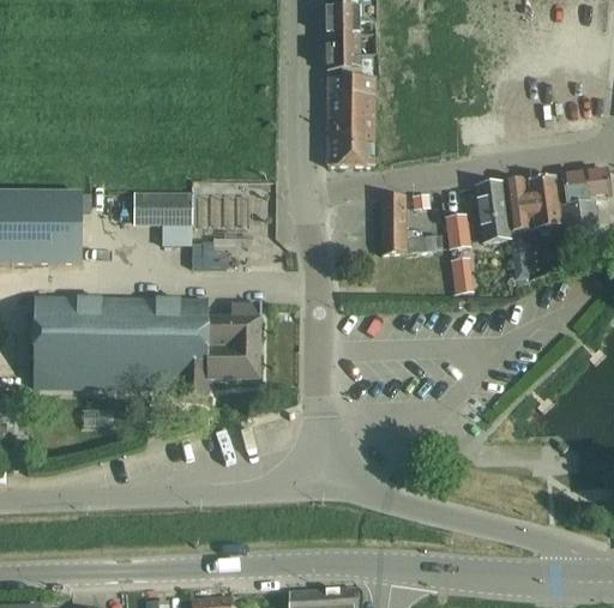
[(342,0),(342,4),(324,4),(325,32),(359,31),(359,22),(372,22),(372,4),(372,0),(342,0)]
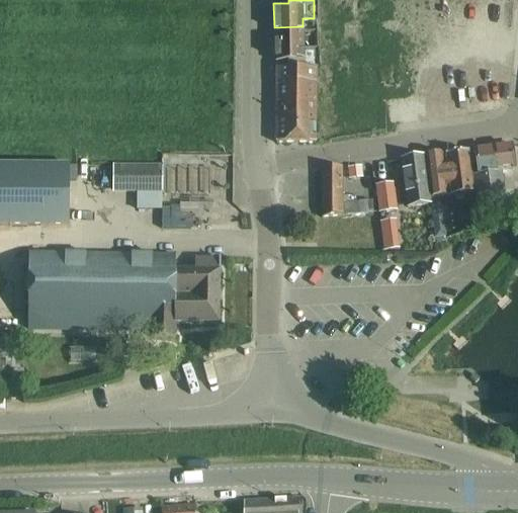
[(303,26),(274,27),(274,59),(288,59),(288,65),(303,65),(316,65),(316,59),(317,46),(303,46),(303,26)]
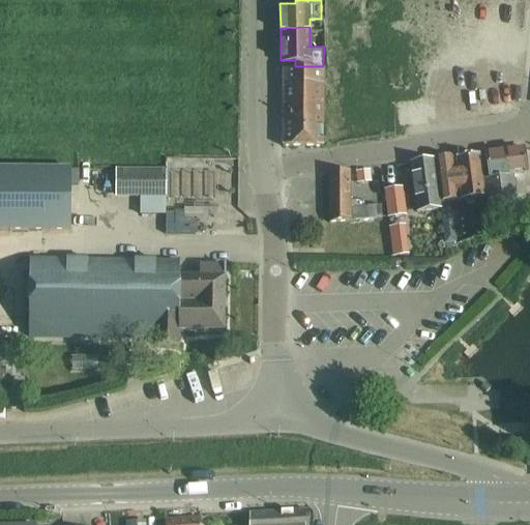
[(295,66),(282,66),(282,80),(282,141),(320,142),(323,142),(323,141),(323,90),(323,66),(310,66),(295,66)]
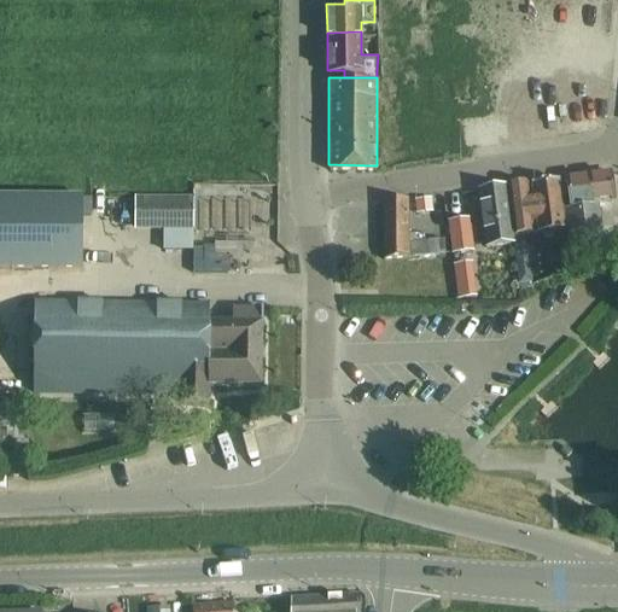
[(565,223),(570,254),(605,248),(599,200),(612,198),(611,196),(614,194),(611,168),(560,175),(561,181),(561,197),(565,223)]
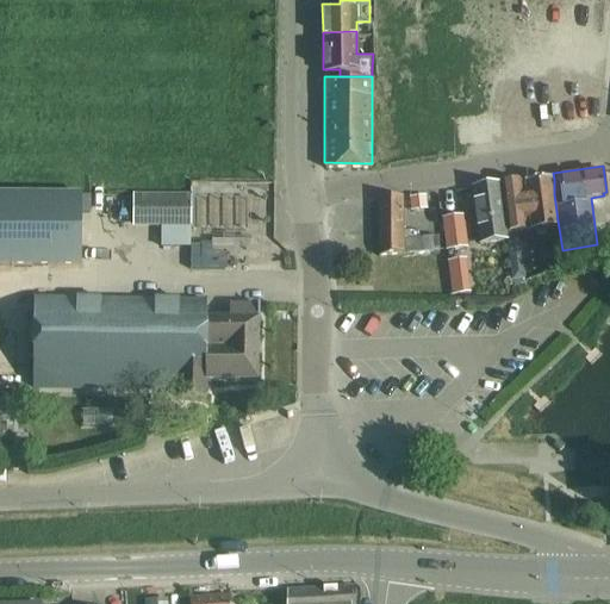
[(499,179),(506,229),(533,224),(536,229),(545,229),(546,223),(558,220),(554,194),(554,179),(553,173),(520,176),(499,179)]
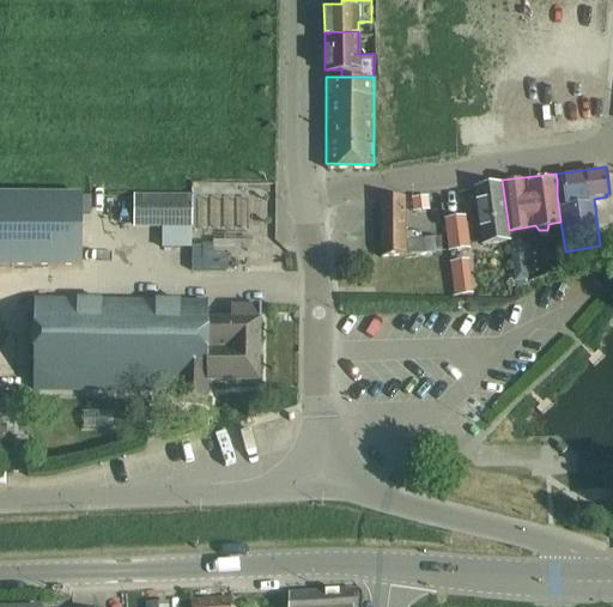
[(480,241),(510,237),(509,230),(502,180),(473,183),(480,241)]
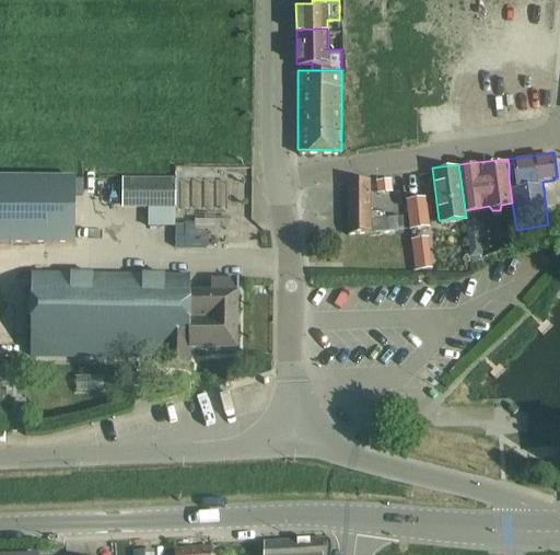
[(0,173),(0,238),(73,239),(73,191),(82,191),(82,174),(73,174),(0,173)]
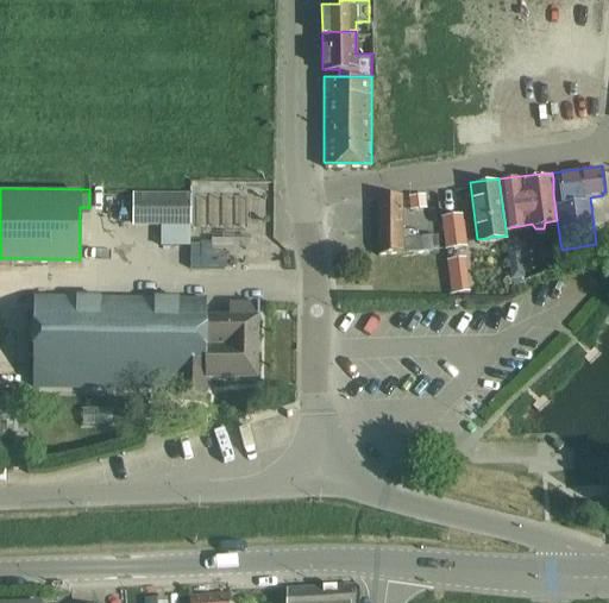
[(425,189),(408,190),(410,205),(426,202),(425,189)]
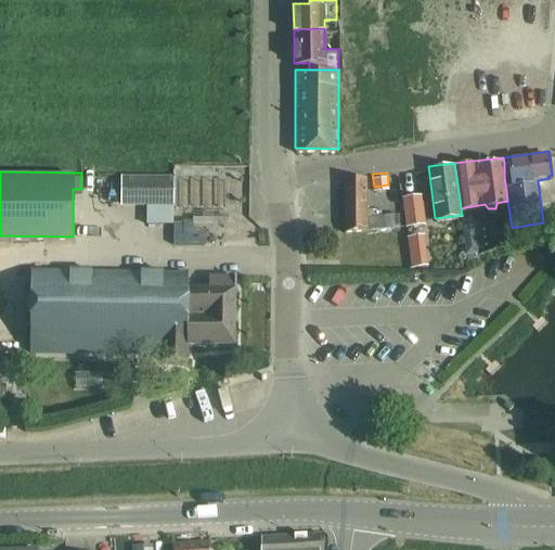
[(121,174),(121,200),(146,200),(146,219),(173,219),(173,217),(173,200),(173,193),(173,190),(173,174),(121,174)]
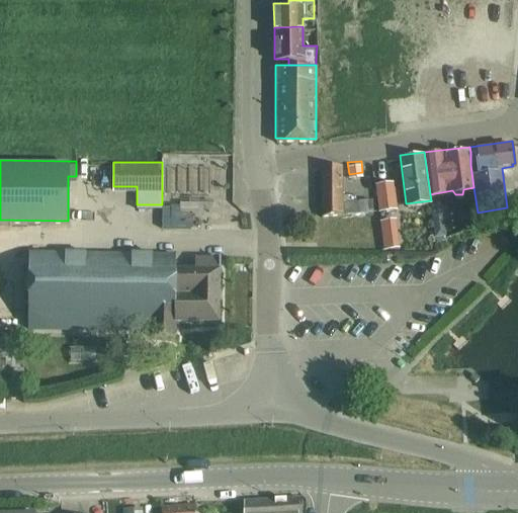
[(321,166),(320,214),(342,211),(368,208),(367,196),(348,198),(347,192),(341,192),(341,164),(321,166)]
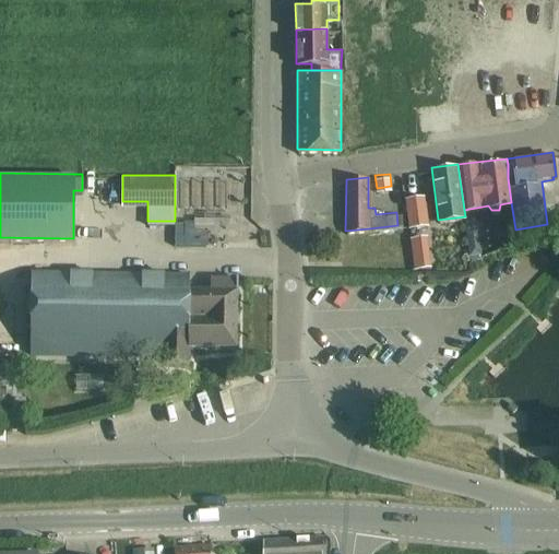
[(428,223),(424,192),(404,196),(408,226),(428,223)]
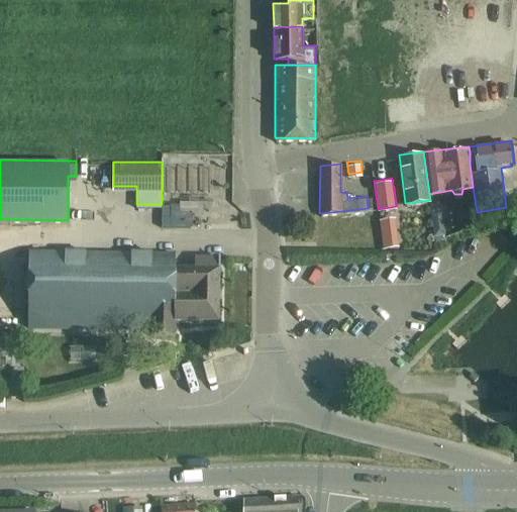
[(441,202),(438,199),(430,201),(431,214),(443,216),(441,202)]
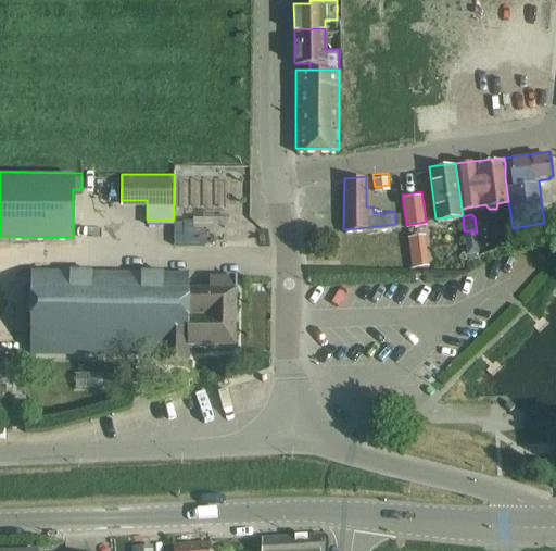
[(185,217),(174,217),(174,220),(174,229),(184,229),(185,217)]
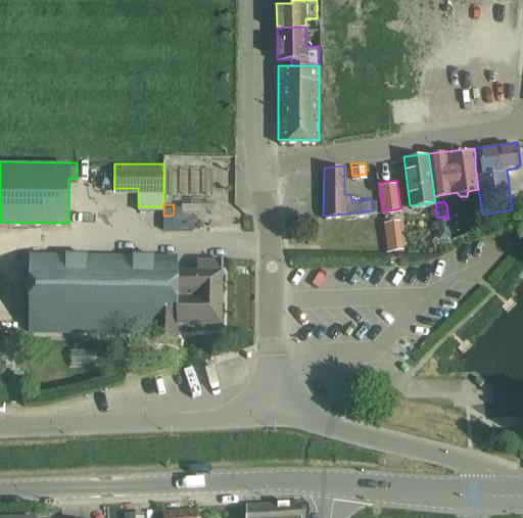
[(401,237),(386,238),(387,247),(402,246),(401,237)]
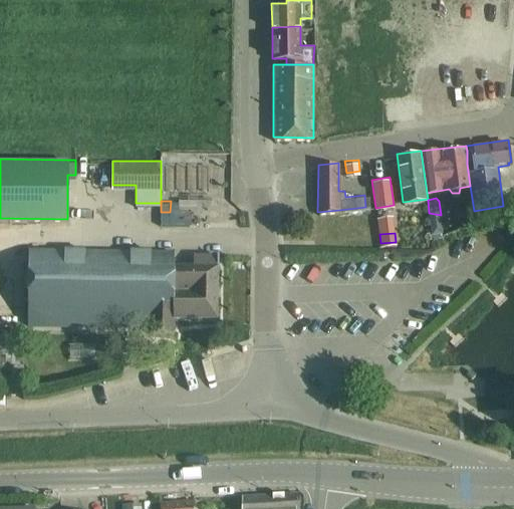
[(28,248),(27,323),(150,325),(150,331),(172,331),(173,316),(216,316),(217,253),(194,253),(194,265),(174,265),(174,250),(28,248)]
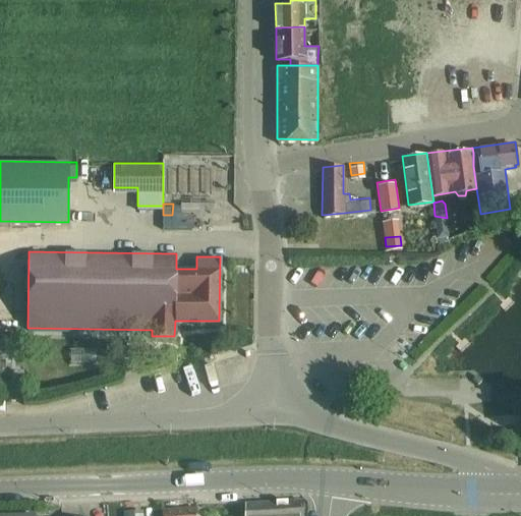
[(42,360),(33,361),(33,362),(34,370),(43,370),(42,362),(42,360)]
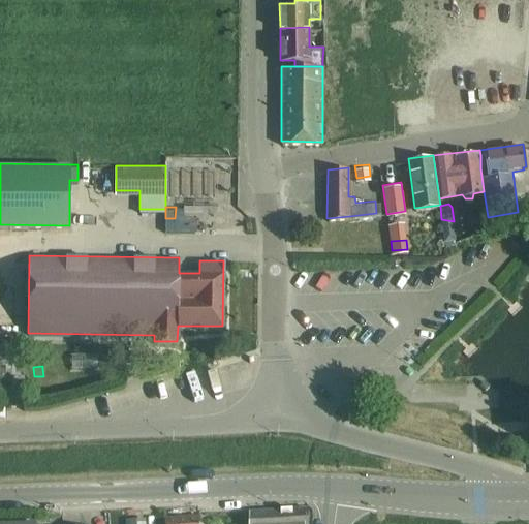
[(307,523),(306,501),(248,505),(249,523),(307,523)]
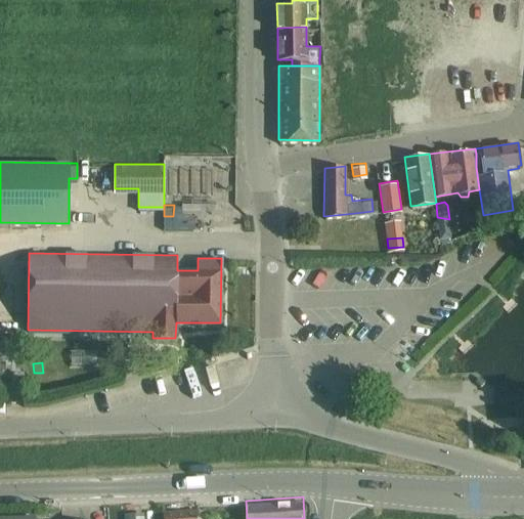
[(163,507),(163,518),(199,518),(198,505),(163,507)]
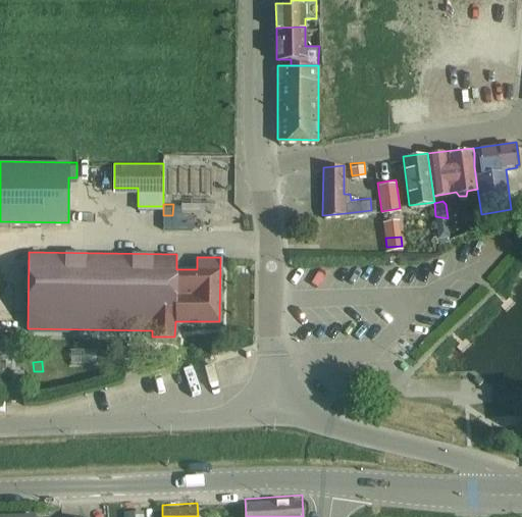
[(123,509),(123,516),(144,516),(143,507),(123,509)]
